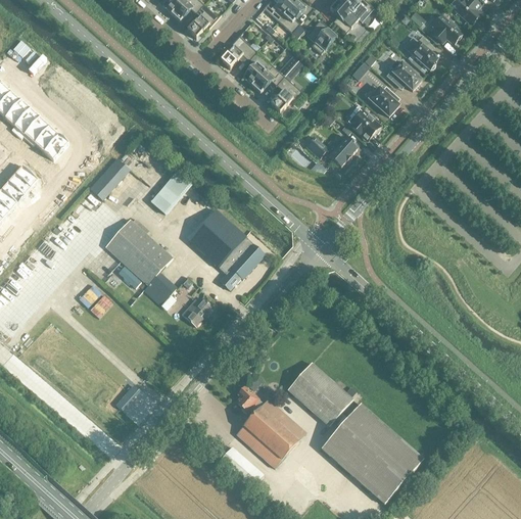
[(170,12),(180,0),(163,0),(160,4),(170,12)]
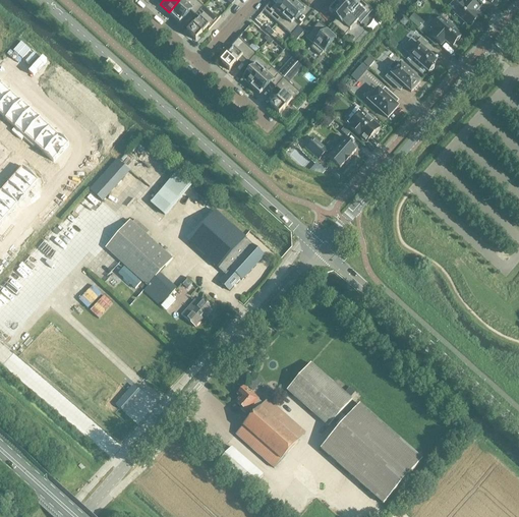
[(177,19),(188,8),(193,12),(195,9),(202,3),(197,0),(179,0),(169,12),(177,19)]
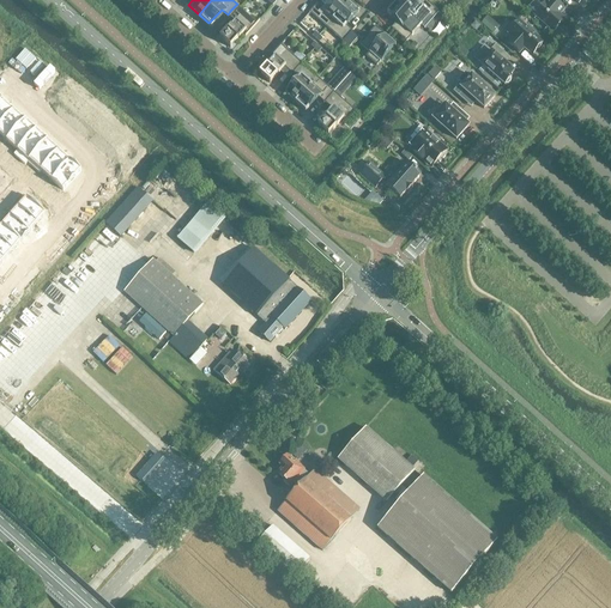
[(326,0),(324,4),(319,0),(314,0),(307,8),(324,23),(344,0),(326,0)]
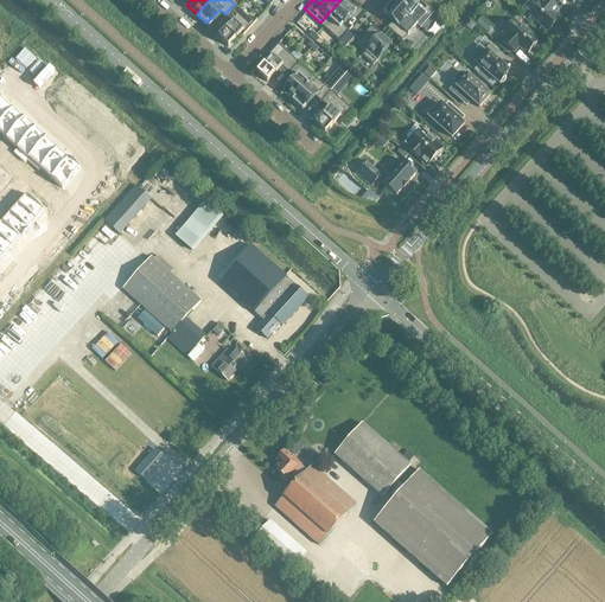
[(354,5),(348,0),(341,0),(320,23),(337,37),(346,26),(341,21),(352,7),(351,6),(354,5)]
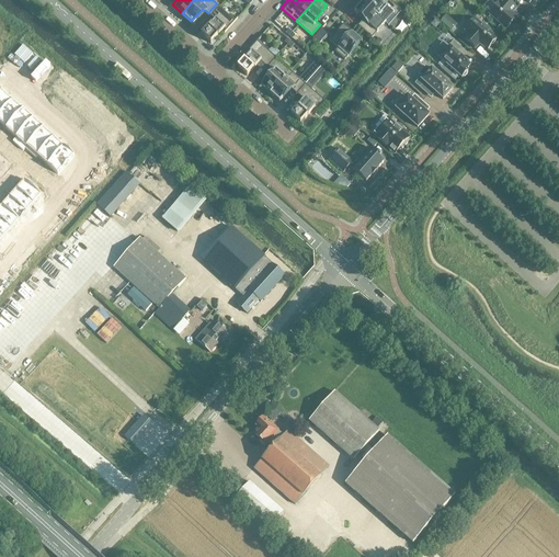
[(383,20),(362,0),(360,0),(352,8),(365,20),(360,25),(369,34),(383,20)]
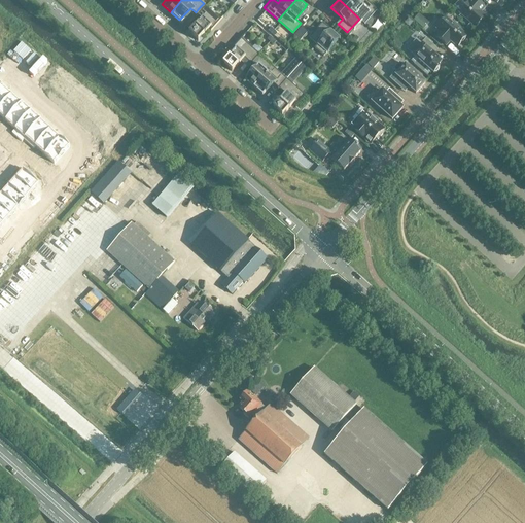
[(340,0),(359,19),(362,21),(376,7),(368,0),(340,0)]
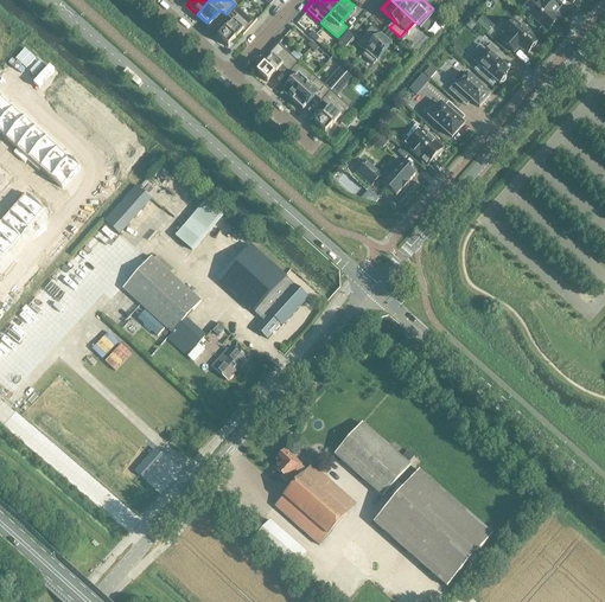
[(556,14),(551,8),(555,4),(551,0),(534,0),(535,1),(527,11),(546,27),(556,14)]
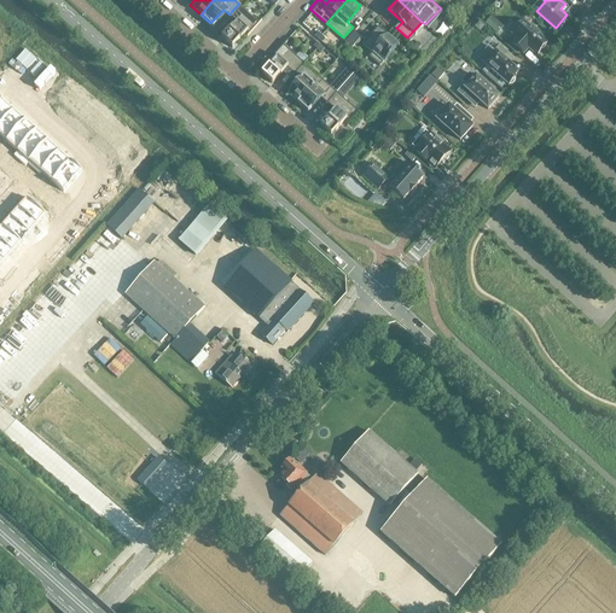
[(247,30),(256,19),(239,4),(232,11),(230,15),(233,18),(219,34),(230,44),(244,28),(247,30)]
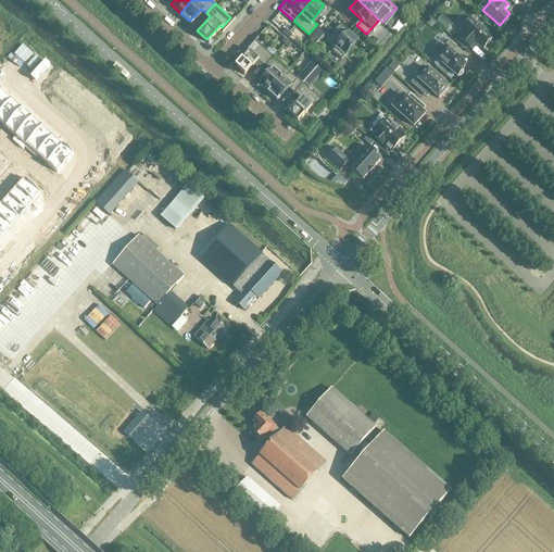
[(445,24),(452,19),(441,9),(436,15),(445,24)]
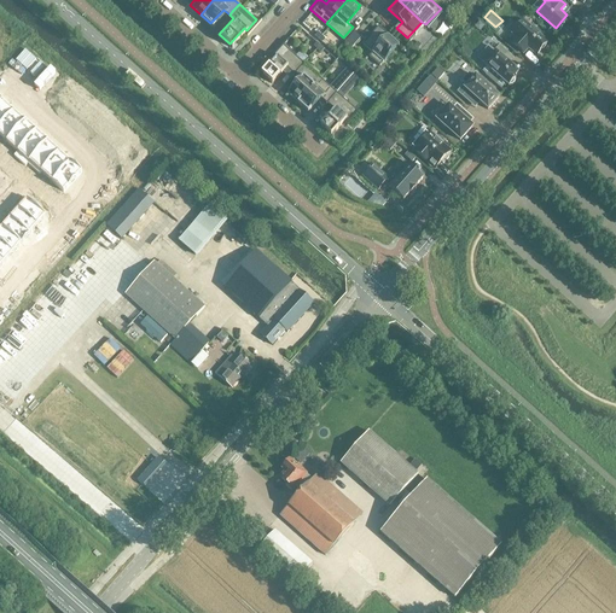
[(534,51),(545,39),(536,30),(538,29),(530,23),(529,24),(521,17),(510,29),(515,34),(510,40),(519,47),(524,42),(534,51)]
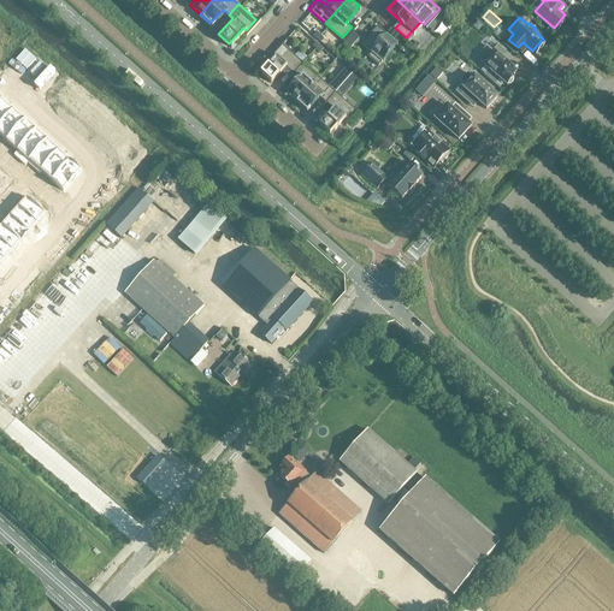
[(395,41),(375,22),(359,40),(369,48),(365,52),(376,61),(395,41)]
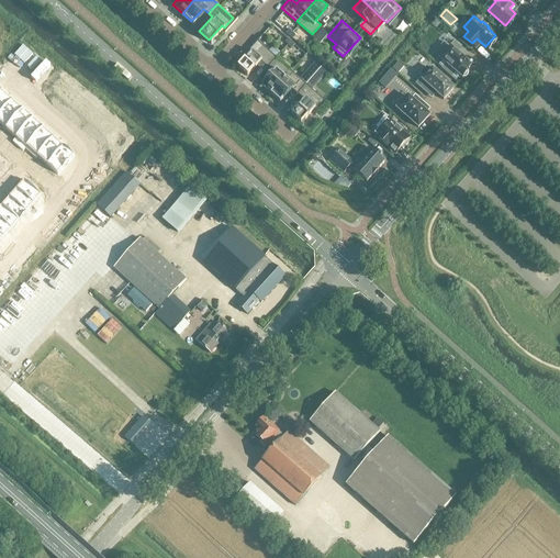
[(317,40),(326,30),(321,24),(312,34),(317,40)]
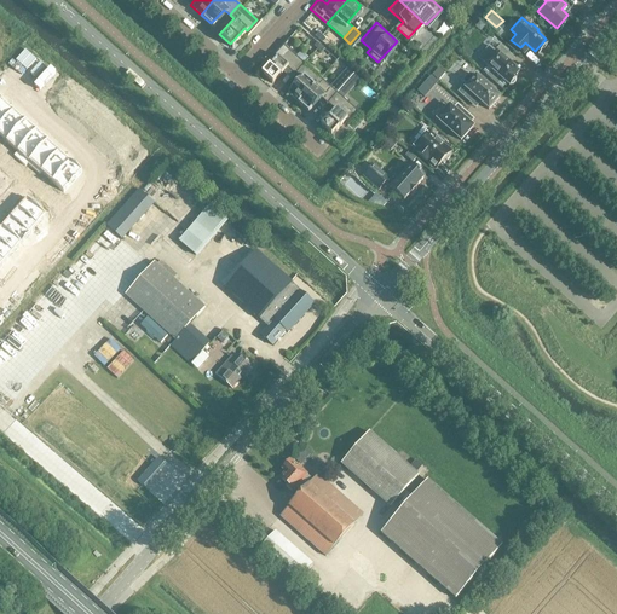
[(303,61),(281,41),(271,52),(274,54),(259,70),(270,80),(284,63),(293,70),(295,68),(303,61)]
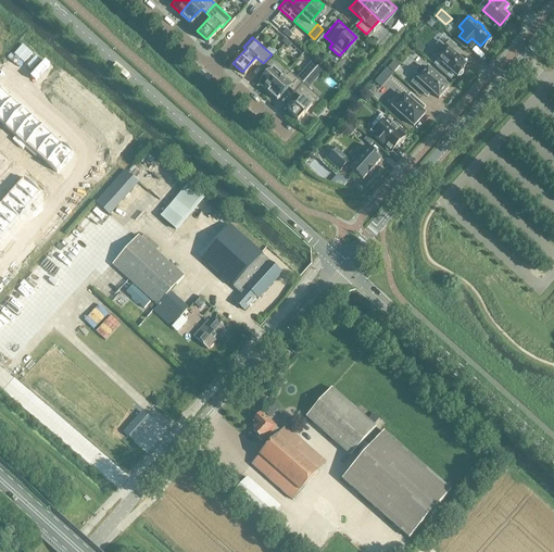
[(464,61),(452,51),(457,46),(447,37),(438,48),(439,49),(433,54),(455,74),(456,73),(458,73),(461,70),(461,67),(462,67),(460,65),(464,61)]
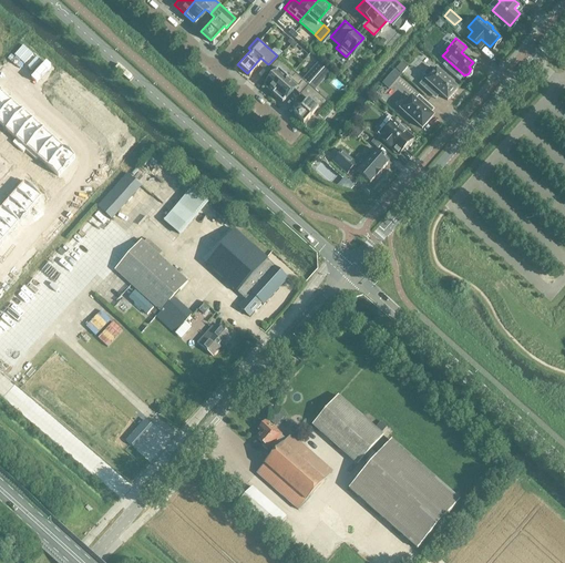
[(270,91),(286,75),(291,69),(277,55),(270,62),(268,64),(273,70),(262,83),(270,91)]
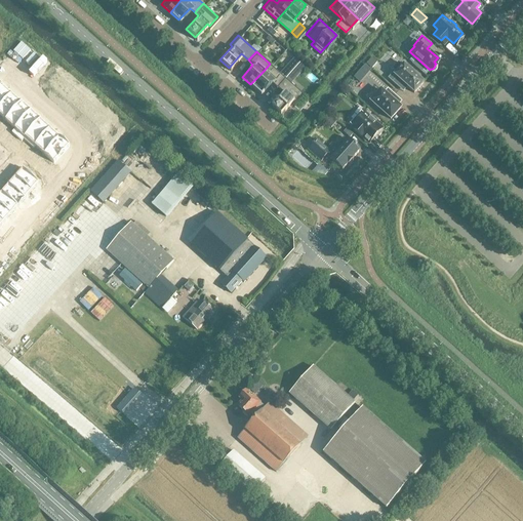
[(365,59),(370,64),(375,56),(370,52),(365,59)]
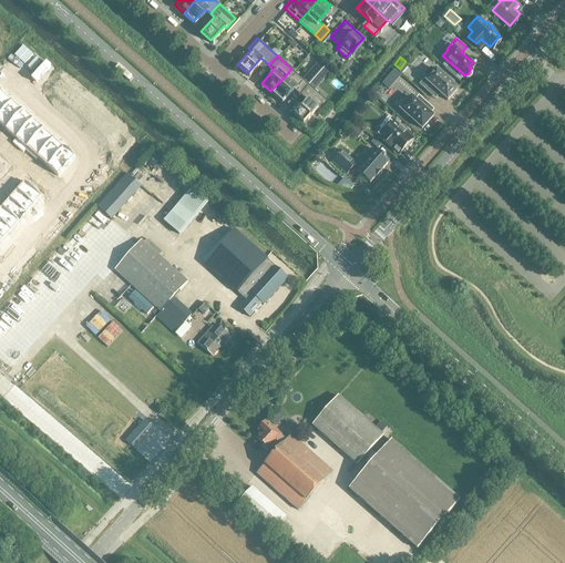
[(393,63),(381,79),(388,83),(400,69),(393,63)]
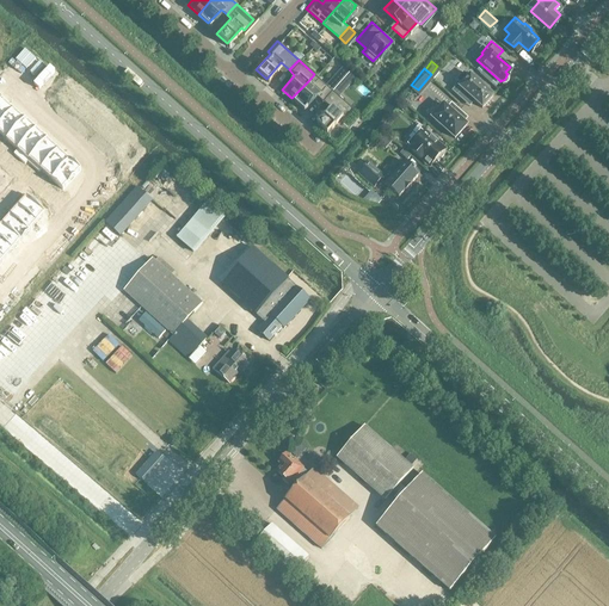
[(491,92),(475,78),(478,75),(472,70),(469,73),(468,70),(466,73),(462,68),(455,75),(460,80),(457,82),(455,81),(449,87),(463,99),(468,94),(480,104),(491,92)]
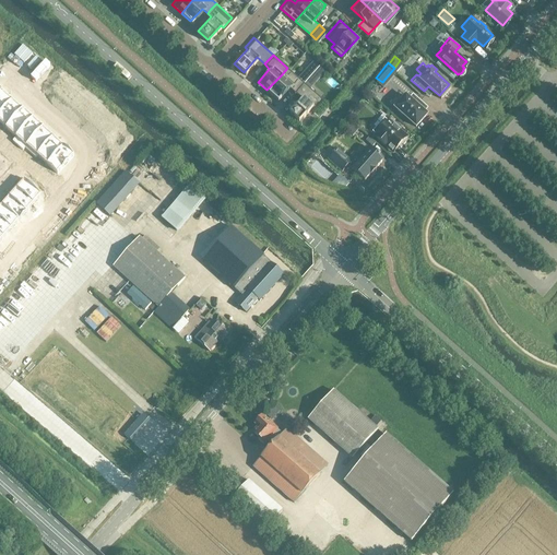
[(276,98),(287,85),(294,90),(303,81),(287,68),(282,74),(267,90),(276,98)]
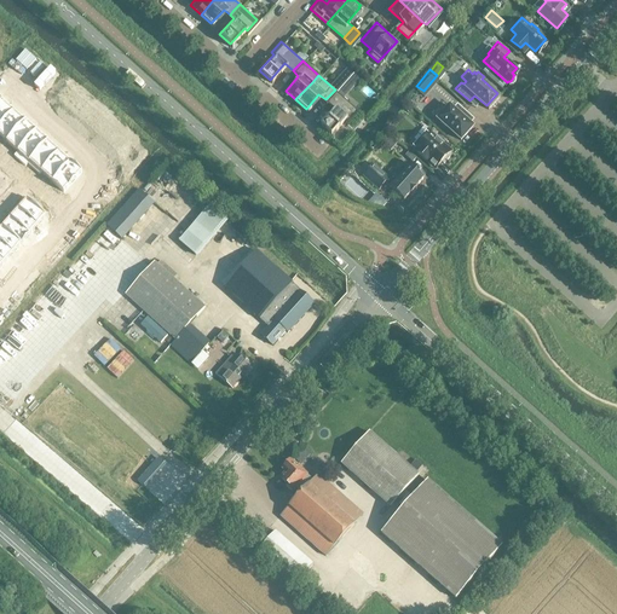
[(346,119),(356,108),(335,90),(326,99),(333,106),(318,122),(329,132),(344,116),(346,119)]
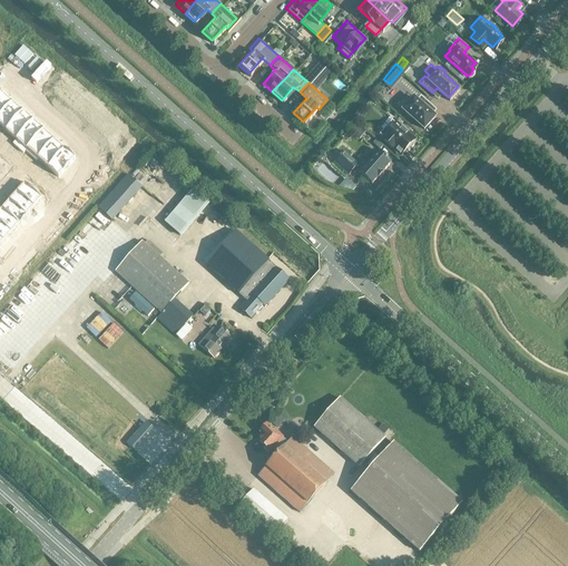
[(0,89),(0,110),(11,98),(0,89)]
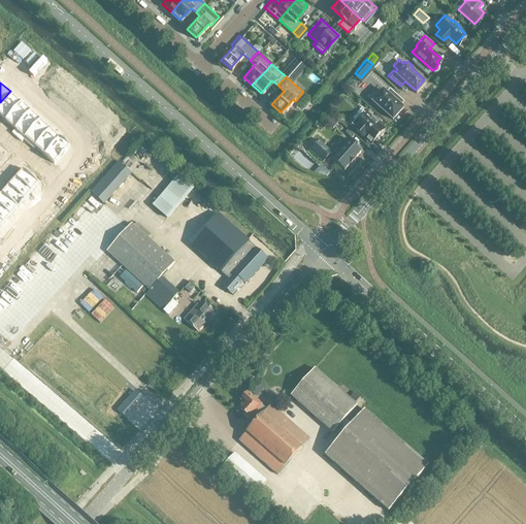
[(401,105),(395,99),(398,96),(388,86),(385,90),(382,87),(370,98),(391,117),(401,105)]
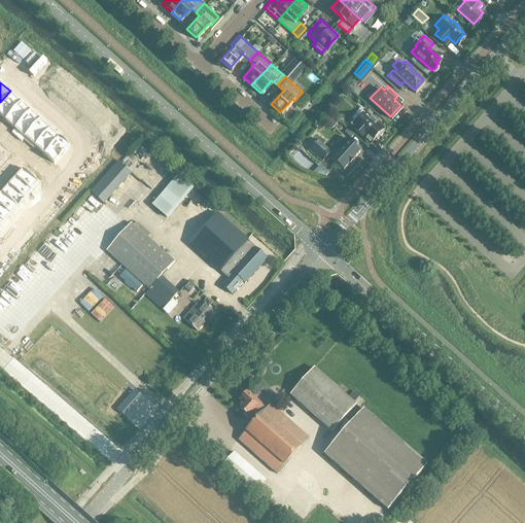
[(10,91),(0,102),(0,112),(4,116),(20,100),(10,91)]
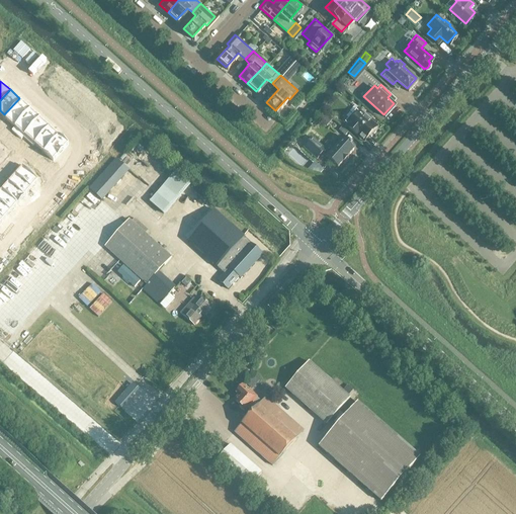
[(19,98),(5,114),(14,122),(29,106),(19,98)]
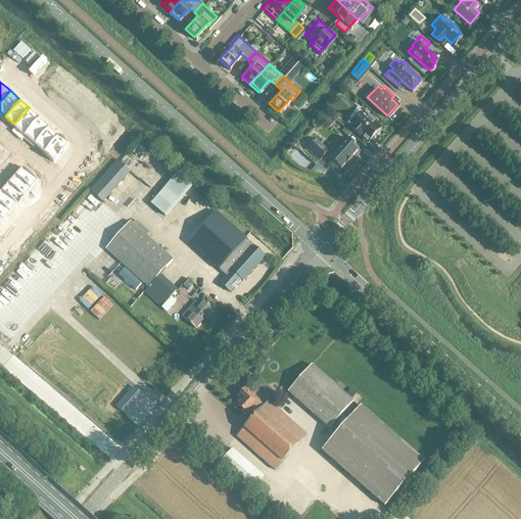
[(373,116),(368,112),(360,105),(345,121),(361,135),(365,131),(370,135),(379,125),(372,119),(373,116)]
